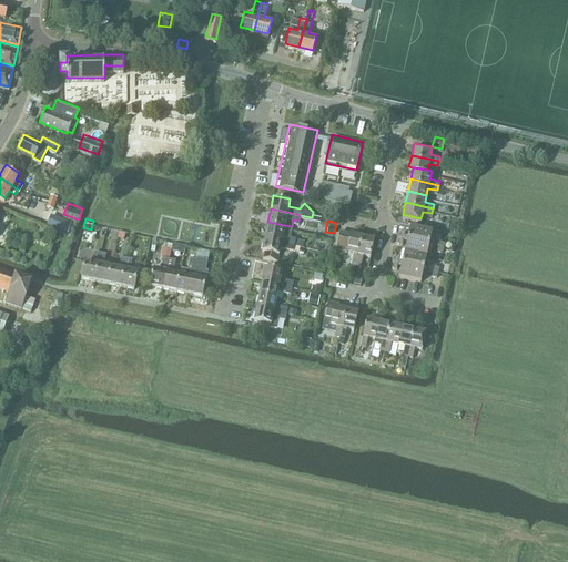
[(265,234),(294,241),(296,235),(291,233),(292,226),(284,225),(267,222),(265,234)]
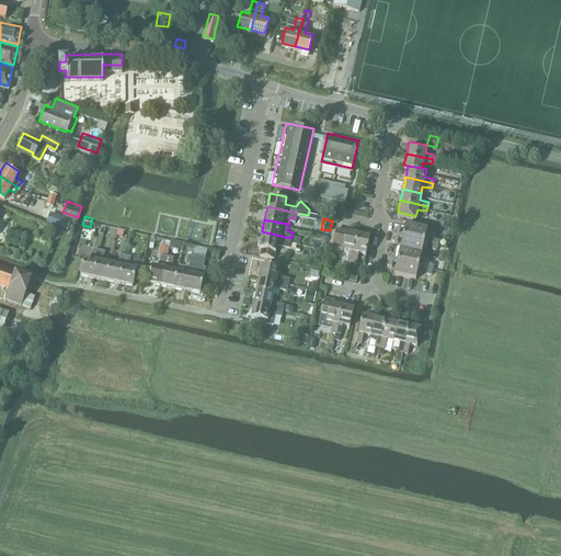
[(400,246),(421,250),(427,226),(405,220),(400,246)]
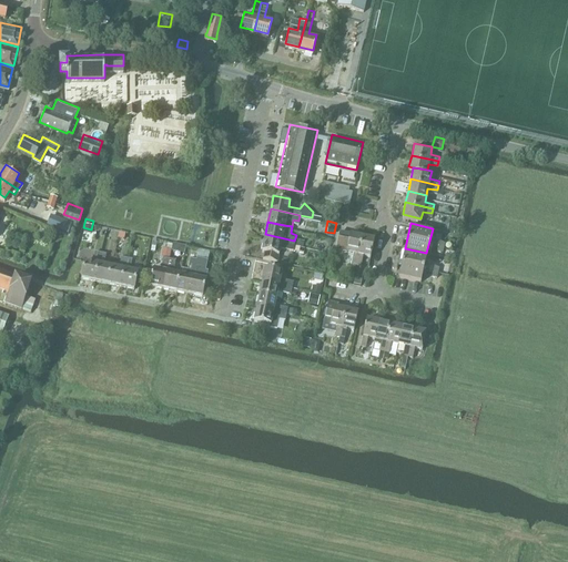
[(356,261),(362,233),(351,231),(350,232),(340,230),(335,246),(346,248),(353,249),(352,259),(356,261)]
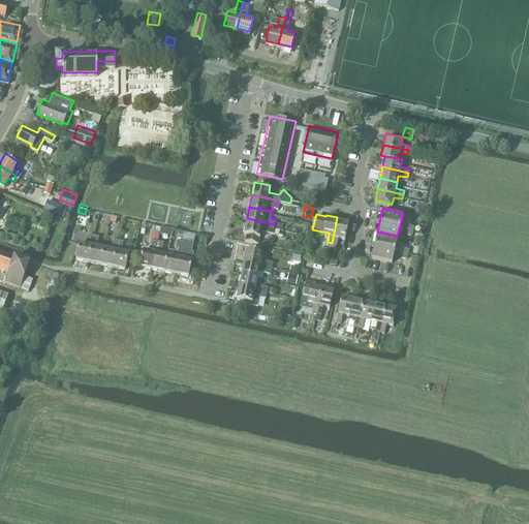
[(348,220),(338,217),(332,243),(336,244),(338,235),(345,237),(348,220)]
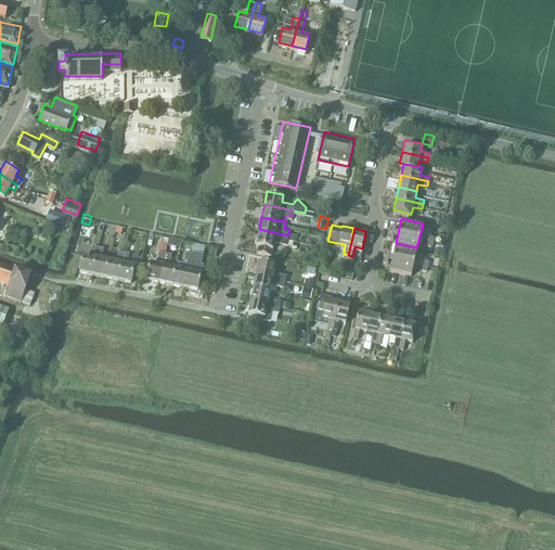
[(287,235),(259,229),(256,242),(272,246),(274,239),(286,242),(287,235)]
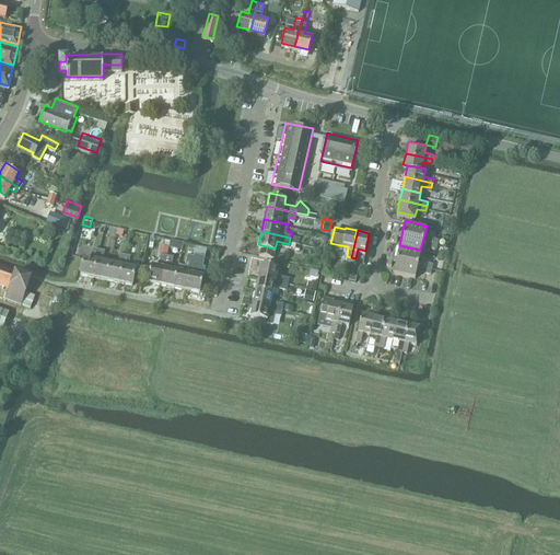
[(93,274),(100,245),(94,244),(92,252),(93,252),(93,256),(83,254),(80,270),(93,274)]
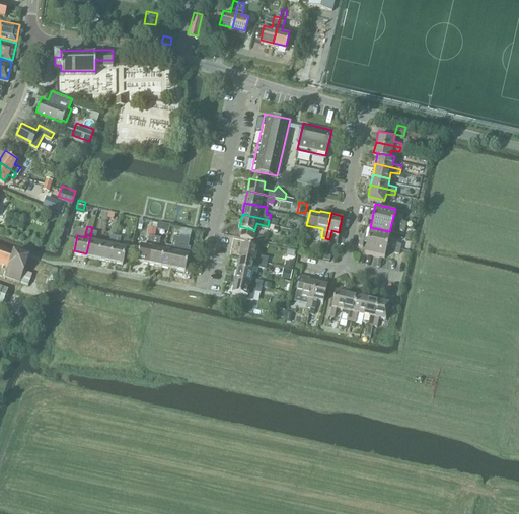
[(97,228),(92,227),(86,253),(98,255),(101,240),(93,238),(94,235),(95,235),(97,228)]
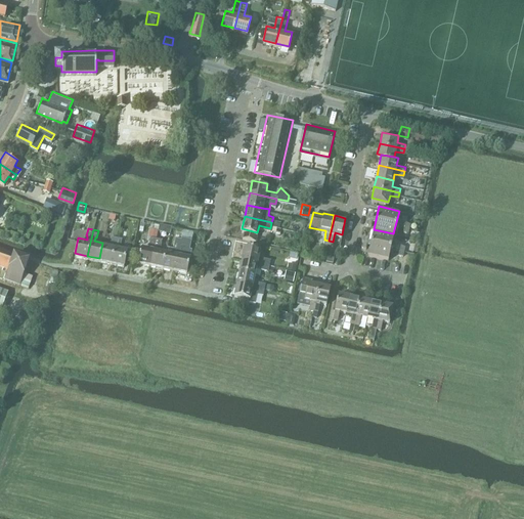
[(367,252),(388,257),(393,233),(374,229),(367,252)]
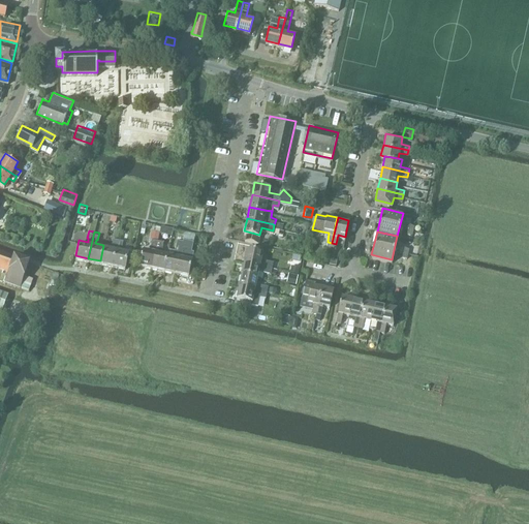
[(100,260),(113,264),(118,237),(113,236),(112,243),(113,243),(112,247),(103,245),(100,260)]
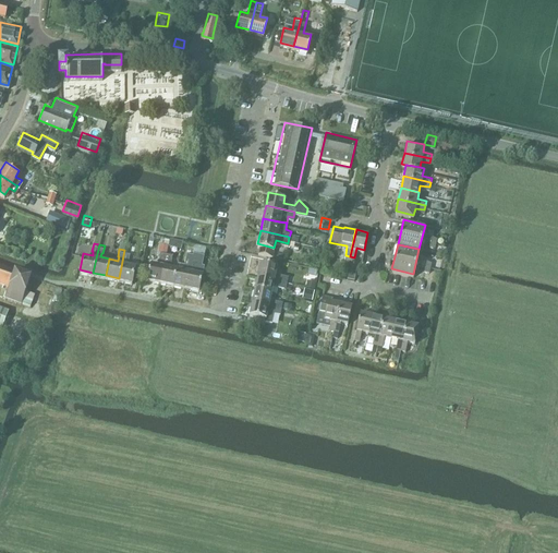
[(130,251),(124,250),(119,278),(132,280),(135,264),(126,262),(126,259),(129,259),(130,251)]
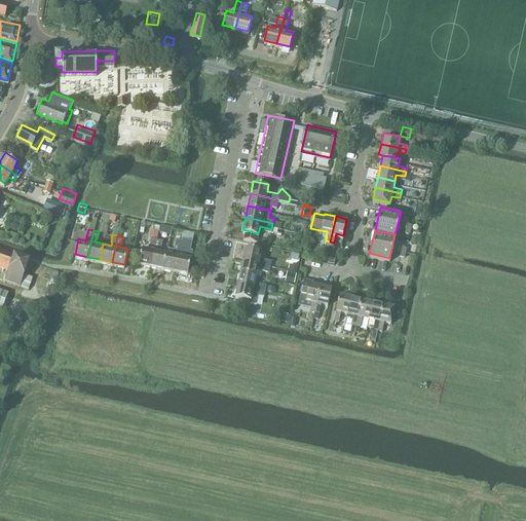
[(139,261),(151,264),(157,236),(151,235),(148,247),(142,246),(139,261)]
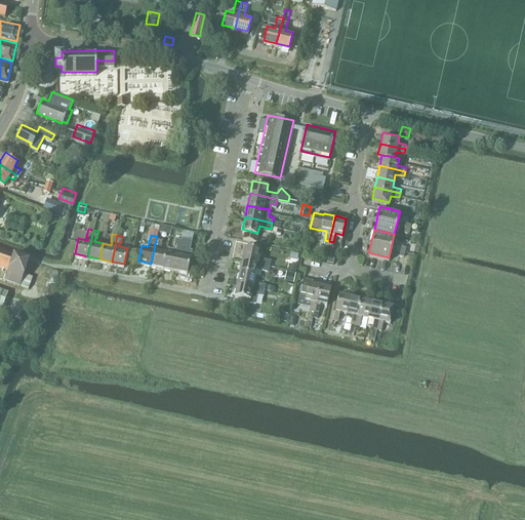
[(182,235),(180,241),(174,269),(187,271),(191,255),(184,254),(185,248),(189,249),(192,237),(182,235)]
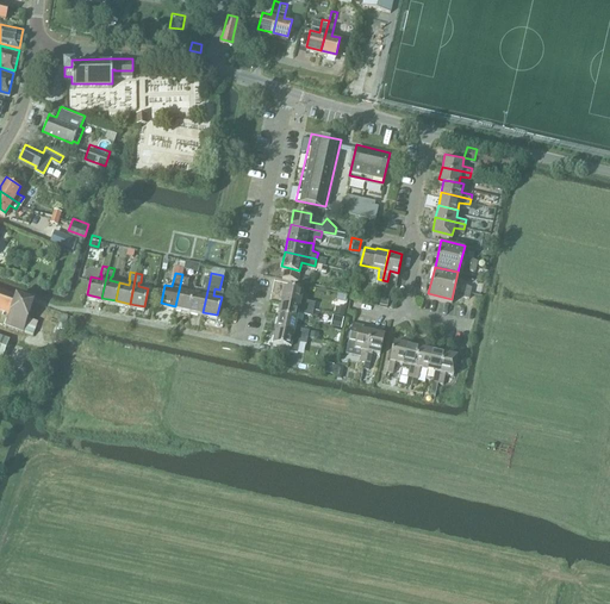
[(175,306),(190,309),(193,291),(186,290),(188,275),(182,274),(175,306)]
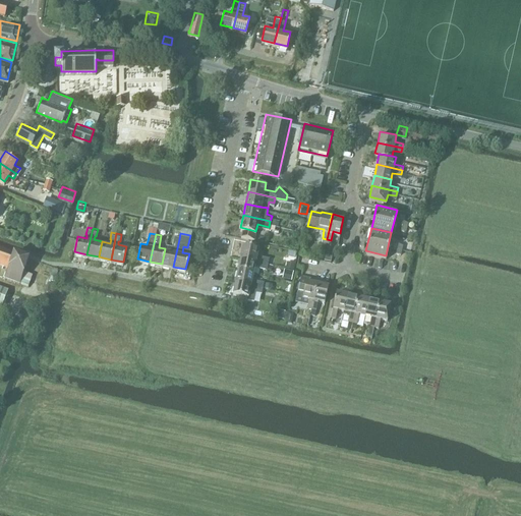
[(162,264),(173,267),(179,239),(173,238),(171,249),(165,248),(162,264)]
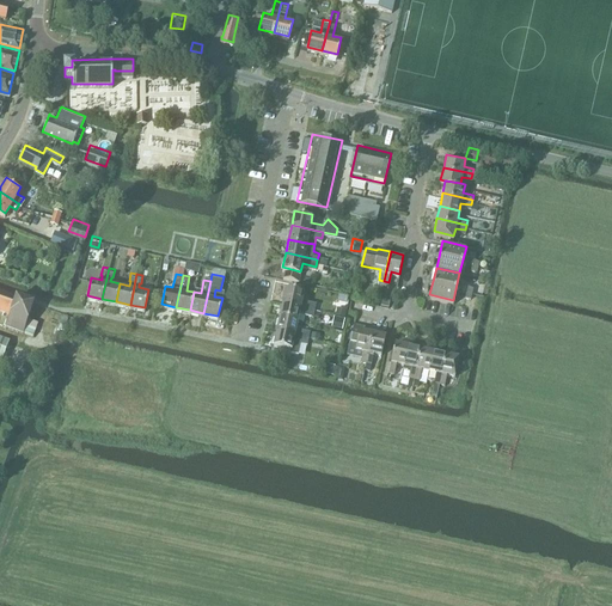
[(286,285),(282,300),(314,306),(316,299),(303,297),(304,289),(286,285)]
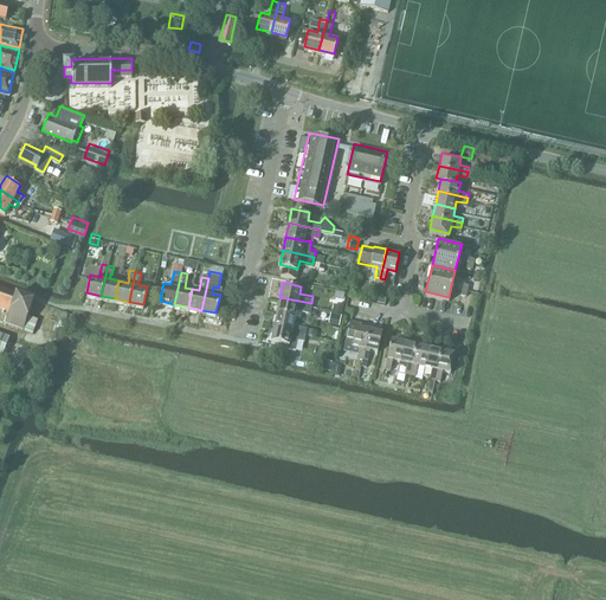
[(0,317),(23,326),(33,297),(0,284),(0,304),(4,305),(0,314),(0,317)]
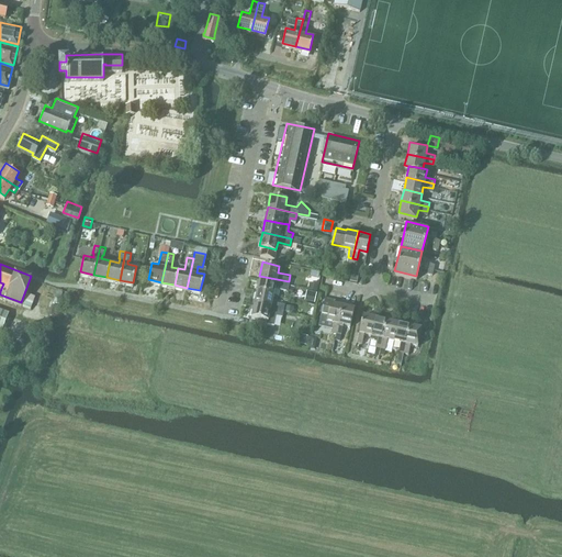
[(288,288),(288,287),(293,288),(294,282),(289,281),(259,276),(257,288),(273,292),(274,285),(288,288)]
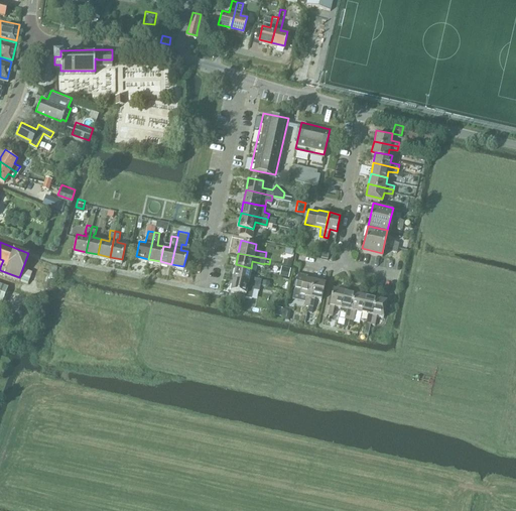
[(233,276),(260,282),(264,283),(266,277),(250,274),(251,268),(236,264),(233,276)]
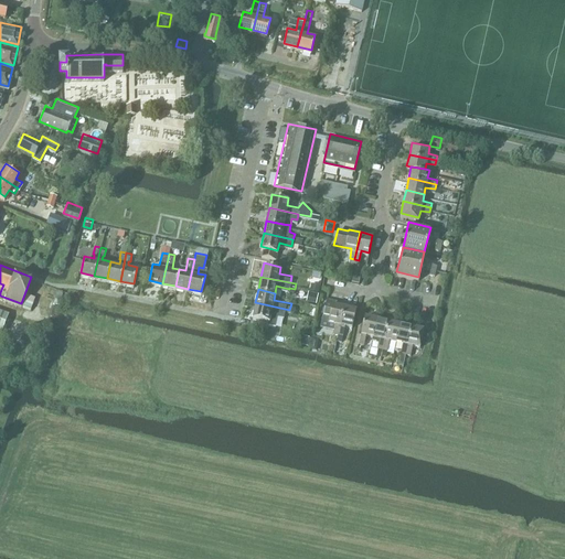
[(317,291),(308,289),(306,299),(316,300),(317,291)]
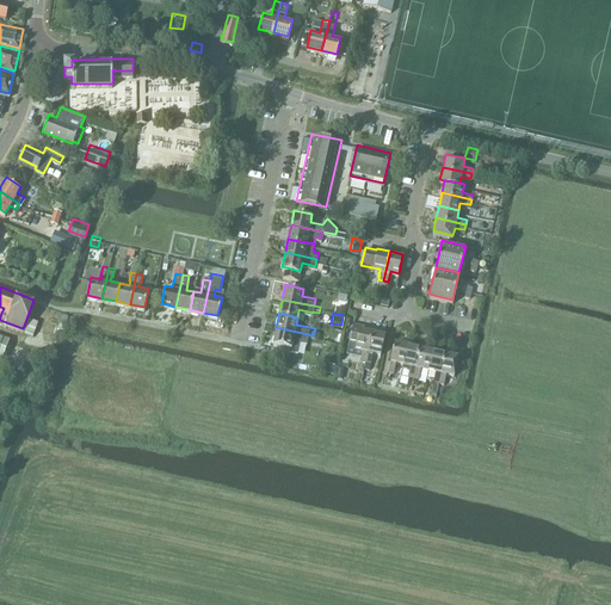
[(353,321),(349,340),(346,350),(360,353),(360,357),(365,358),(372,329),(364,327),(365,323),(353,321)]
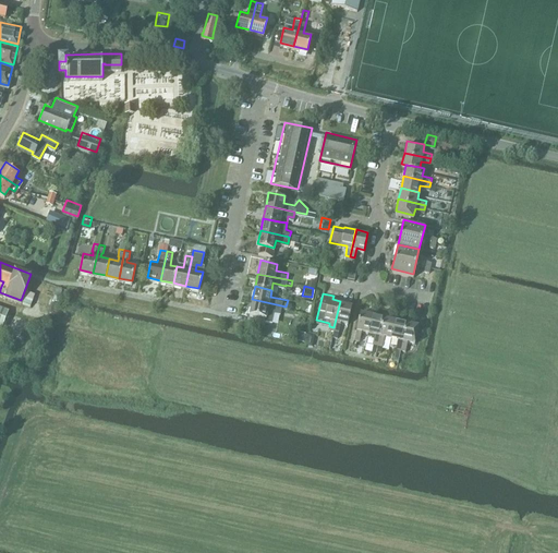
[(59,299),(50,297),(48,308),(56,310),(59,299)]
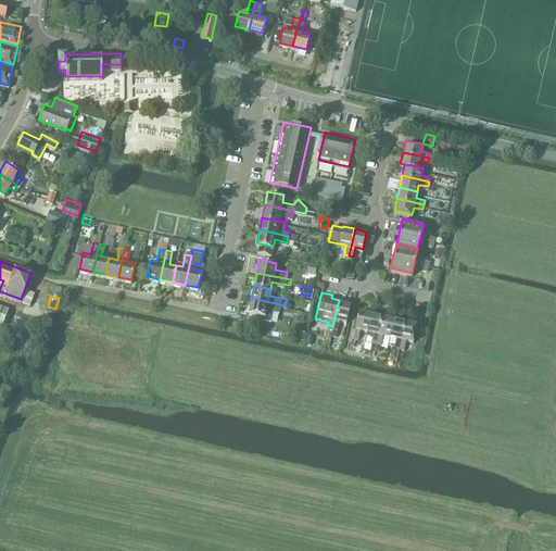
[(280,304),(251,298),(249,311),(252,312),(250,321),(263,323),(264,317),(270,320),(273,309),(279,310),(280,304)]
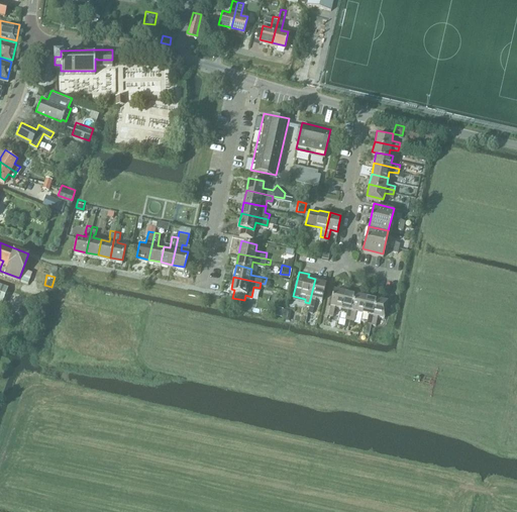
[(315,279),(309,303),(314,304),(316,296),(322,297),(326,281),(315,279)]
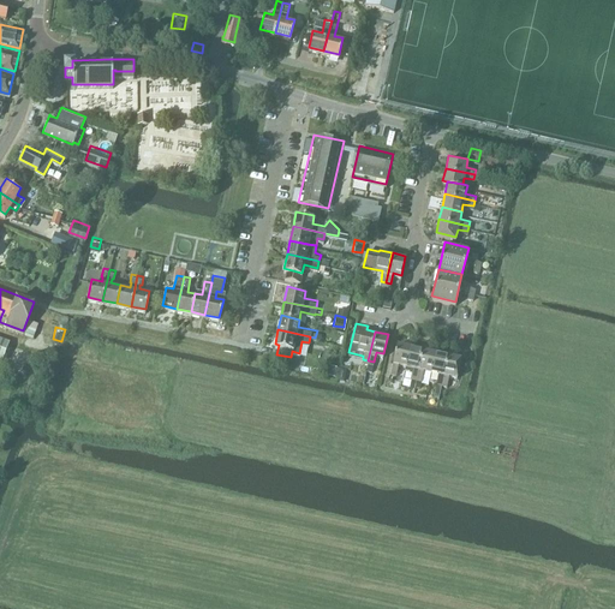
[(10,339),(0,334),(0,356),(3,358),(10,339)]
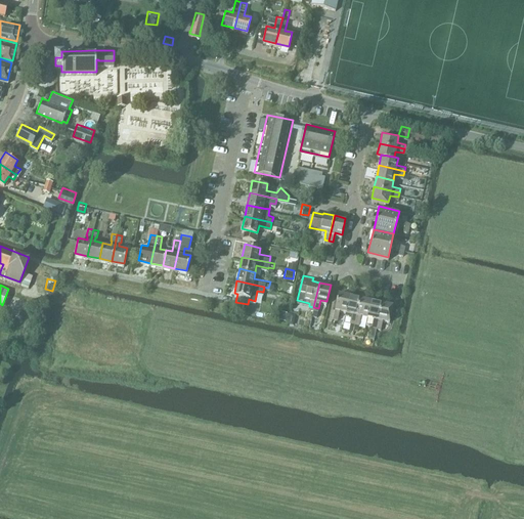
[(340,308),(346,310),(349,293),(339,291),(333,315),(338,317),(340,308)]
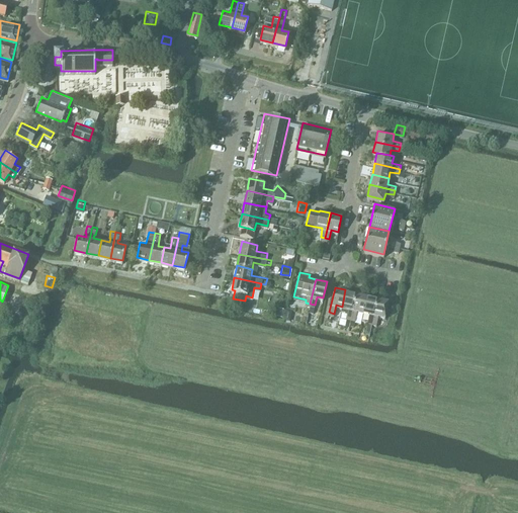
[(350,317),(356,292),(345,289),(342,307),(348,308),(346,316),(350,317)]
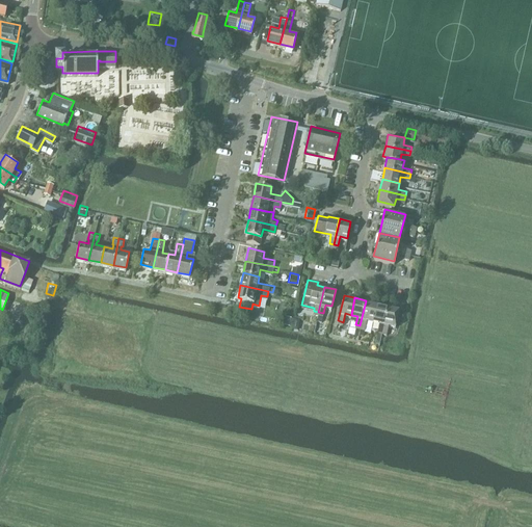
[(367,318),(373,319),(376,302),(366,300),(360,325),(365,326),(367,318)]
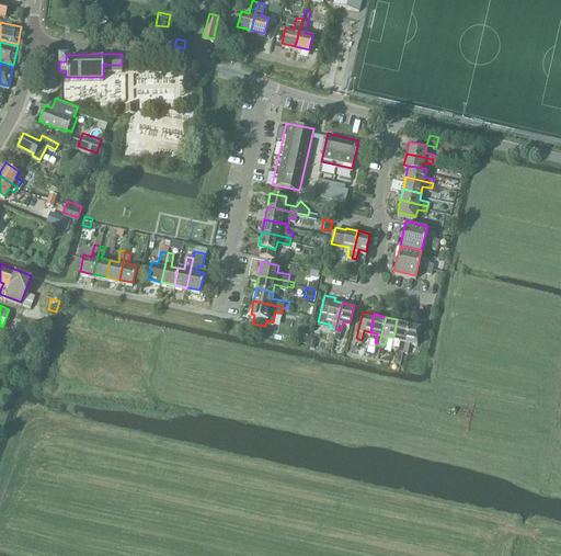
[(403,349),(409,321),(397,319),(393,337),(400,339),(398,348),(403,349)]
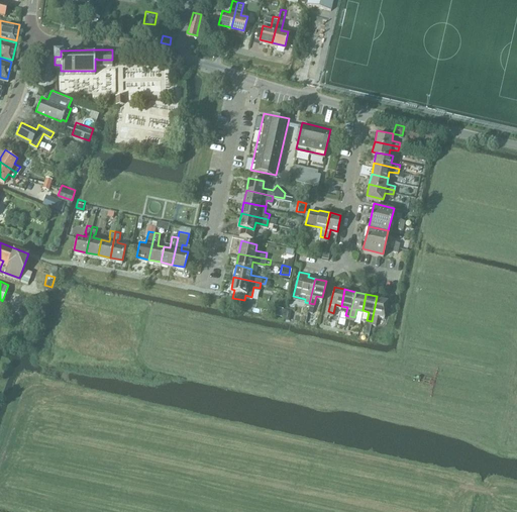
[(388,299),(377,296),(372,321),(376,322),(378,313),(384,315),(388,299)]
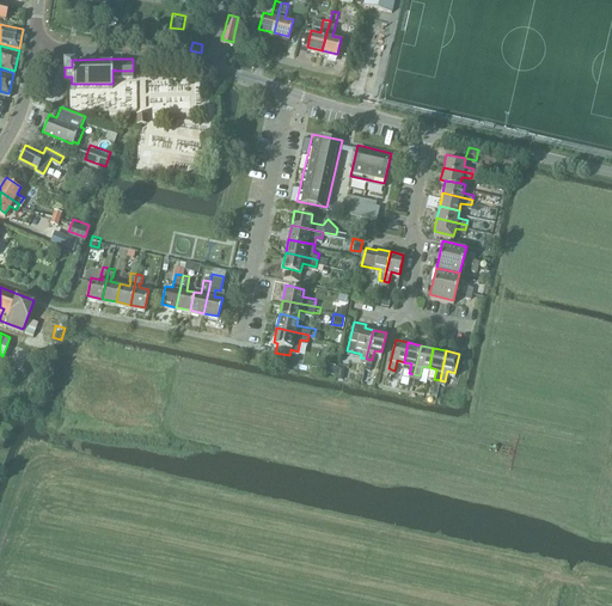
[(335,362),(325,360),(323,371),(332,372),(335,362)]
